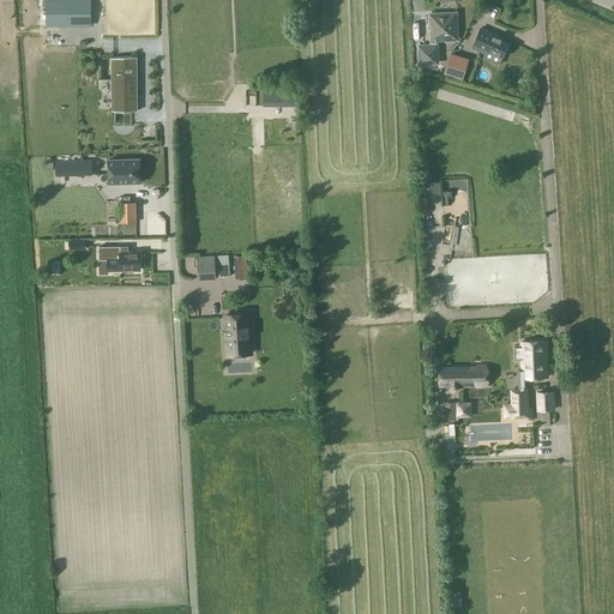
[(48,0),(48,24),(91,24),(91,0),(48,0)]
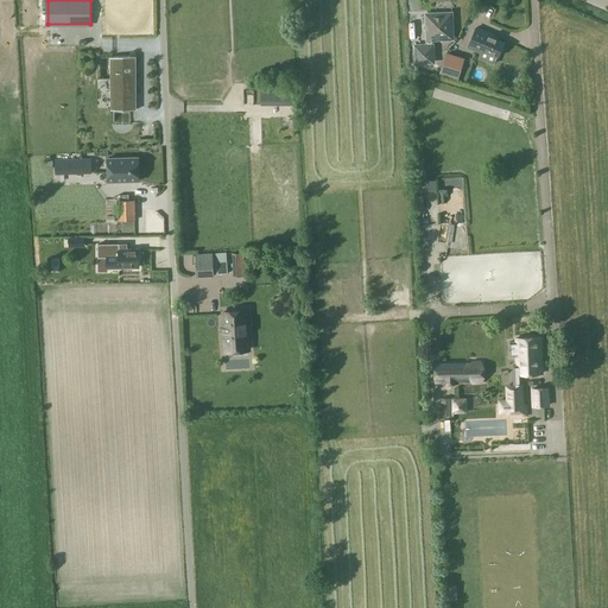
[(430,40),(456,39),(455,13),(429,14),(430,40)]
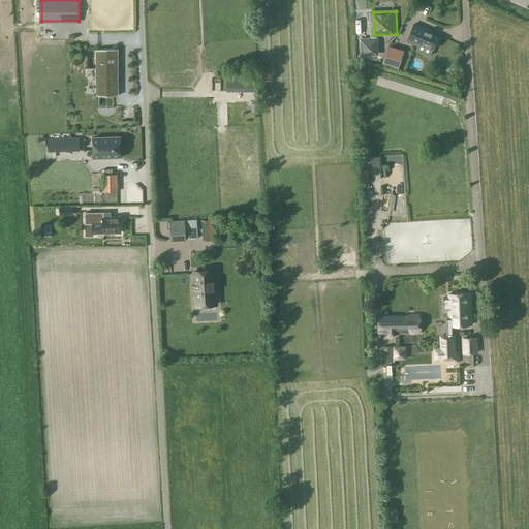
[(418,25),(412,39),(419,43),(417,50),(430,56),(433,49),(434,49),(435,47),(437,47),(439,41),(438,39),(439,37),(432,34),(433,31),(418,25)]
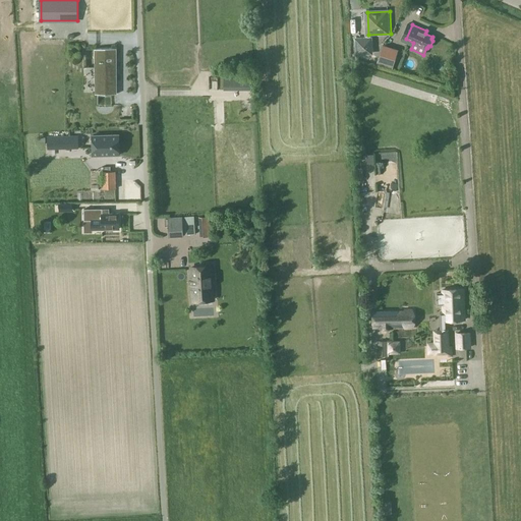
[(356,54),(373,53),(372,38),(355,38),(356,54)]
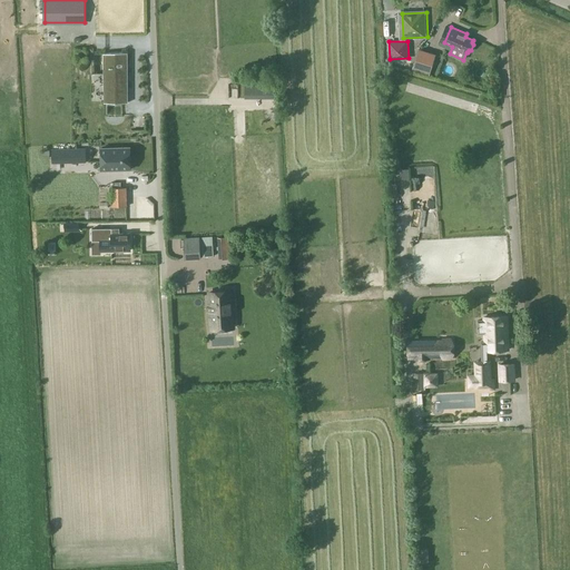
[(418,50),(411,70),(428,75),(434,56),(418,50)]
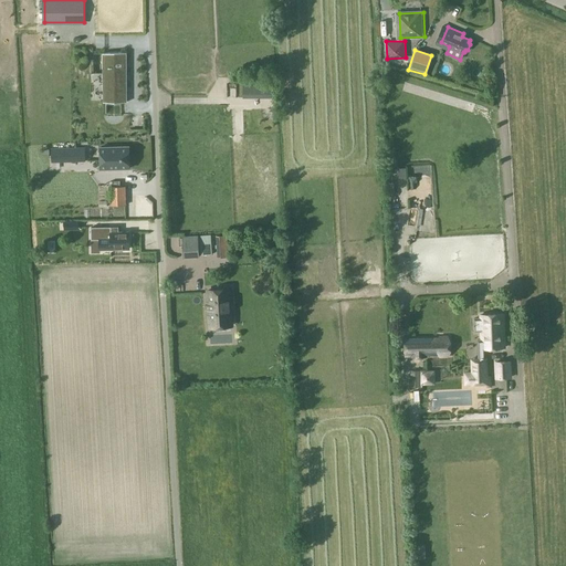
[(104,52),(104,102),(126,102),(126,52),(104,52)]
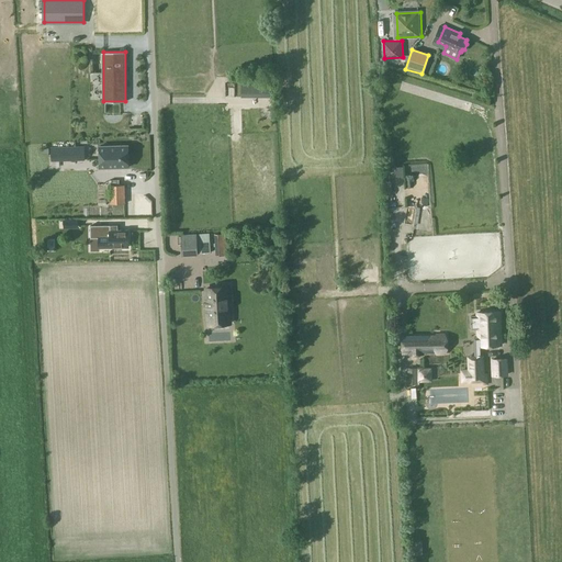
[(242,82),(243,97),(270,96),(269,82),(242,82)]
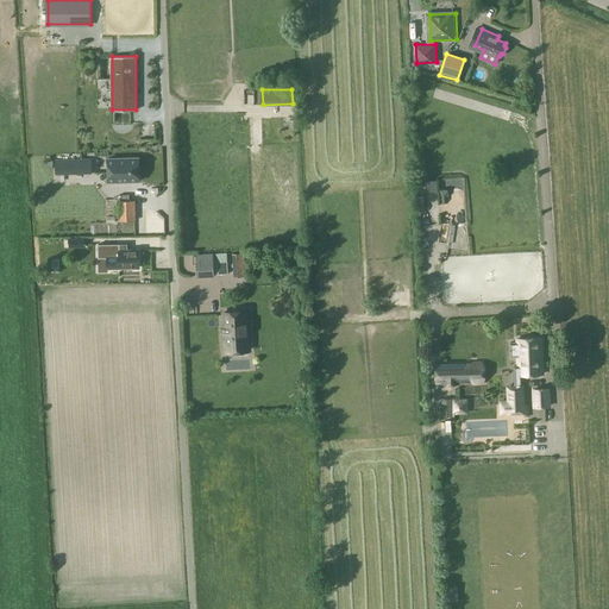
[(294,144),(293,127),(280,127),(280,144),(294,144)]
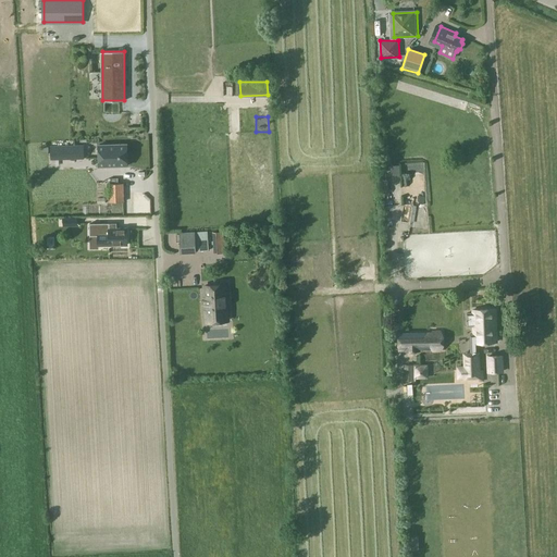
[(83,146),(50,147),(51,160),(84,159),(83,146)]
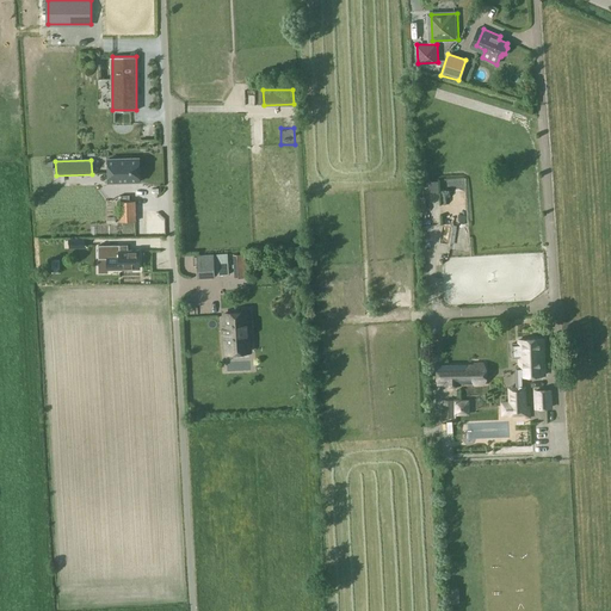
[(139,160),(109,160),(109,184),(139,183),(139,160)]
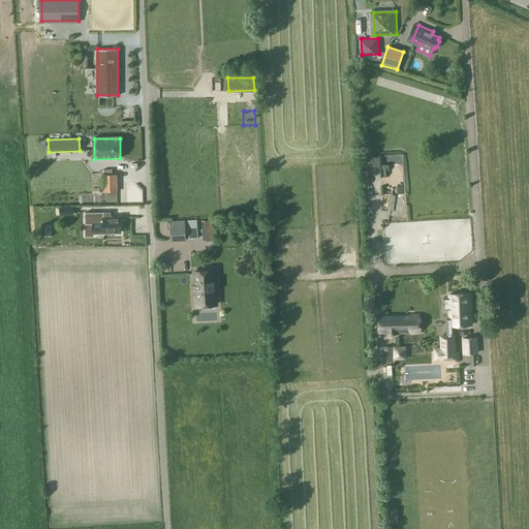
[(103,192),(117,192),(117,175),(102,175),(103,192)]
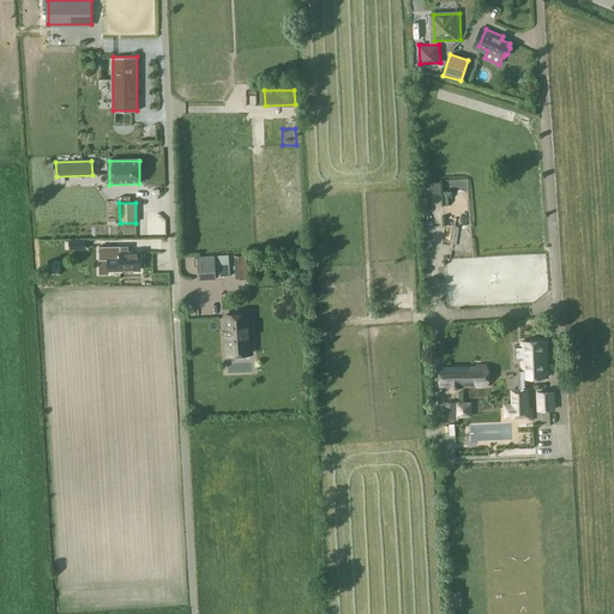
[(126,240),(126,250),(160,248),(158,239),(126,240)]
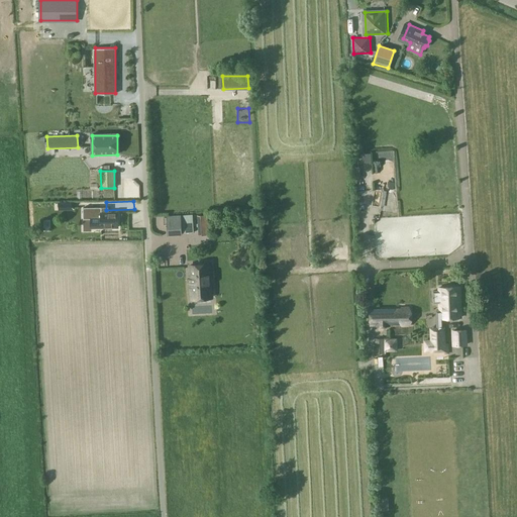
[(101,207),(84,207),(84,218),(91,218),(91,226),(101,226),(101,227),(118,227),(118,212),(101,212),(101,207)]
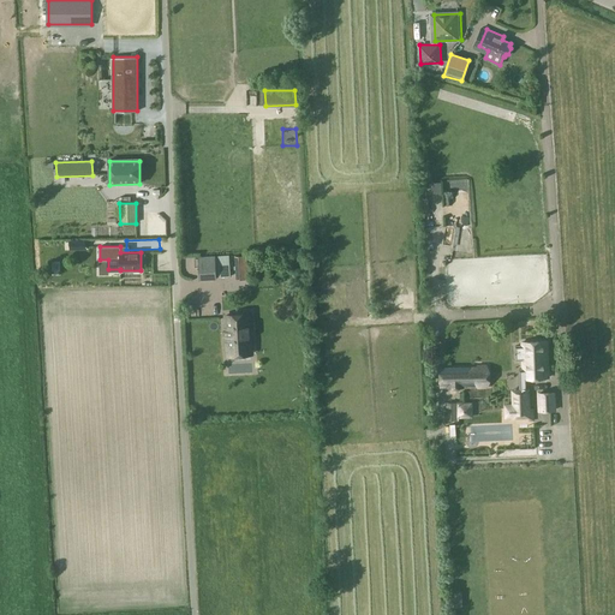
[(236,279),(246,279),(245,256),(236,256),(236,279)]
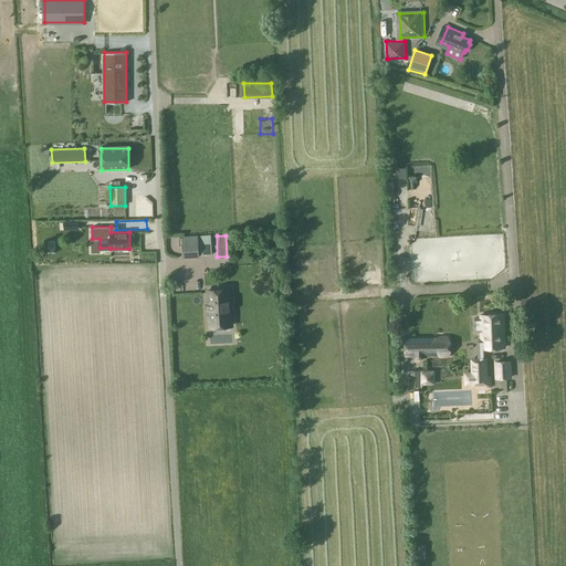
[(184,258),(198,257),(197,237),(182,237),(184,258)]
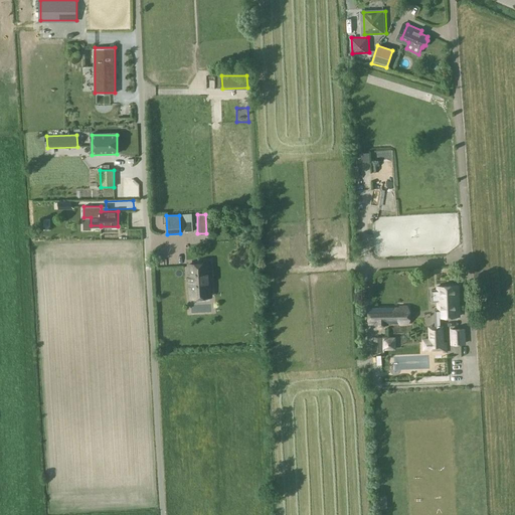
[(183,268),(182,244),(168,245),(168,259),(159,259),(159,269),(183,268)]
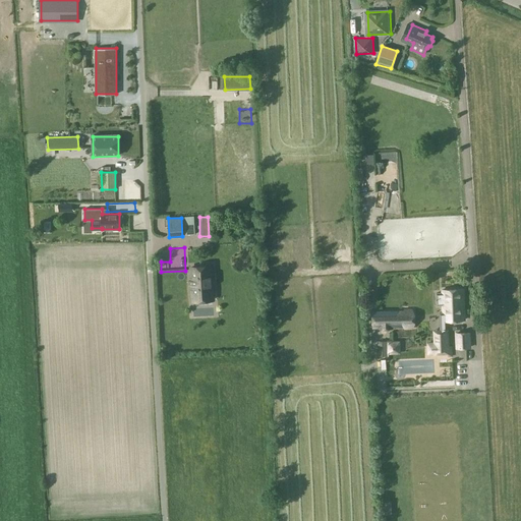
[(213,265),(189,266),(191,302),(215,301),(213,265)]
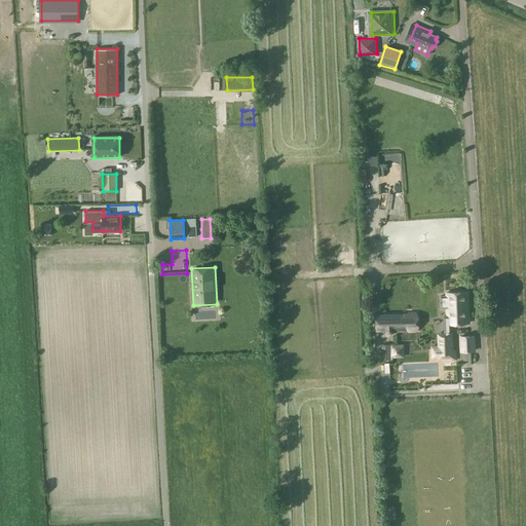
[(446,297),(441,297),(441,307),(447,306),(447,315),(447,324),(451,324),(470,323),(468,292),(446,293),(446,297)]
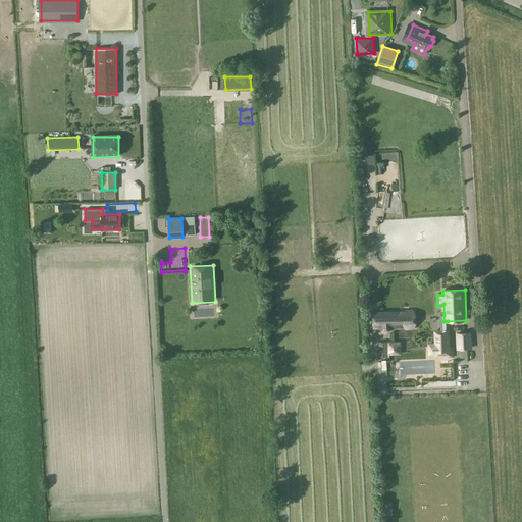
[(414,326),(414,313),(374,314),(375,327),(388,327),(388,323),(404,323),(404,326),(414,326)]
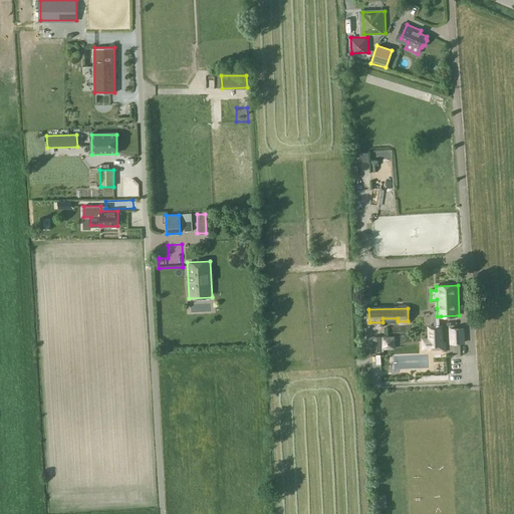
[(430,338),(422,338),(422,349),(442,349),(442,351),(446,351),(446,341),(442,341),(442,328),(441,316),(437,316),(437,308),(434,308),(434,328),(430,328),(430,338)]
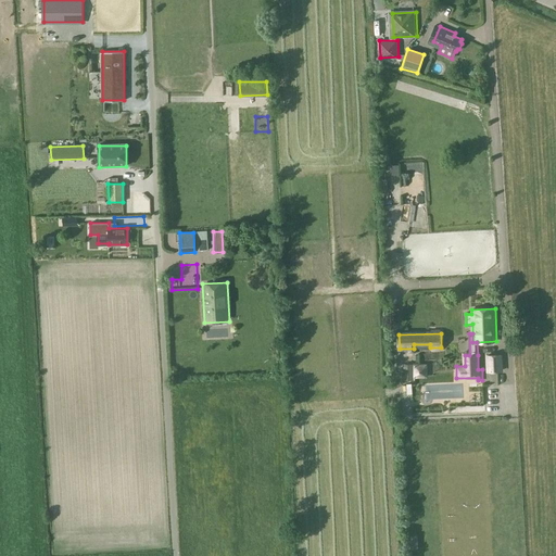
[(502,357),(498,355),(488,356),(488,371),(502,371),(502,357)]
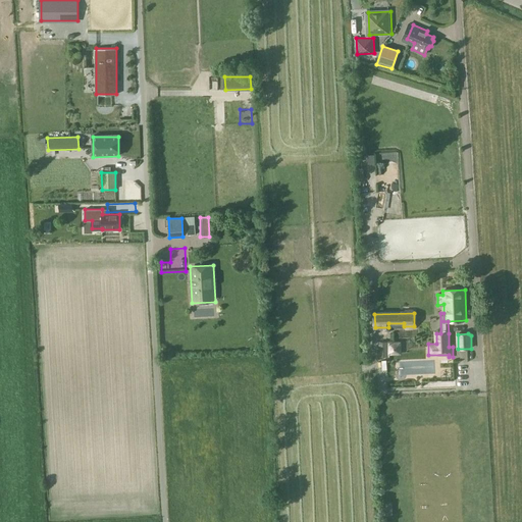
[(378,357),(386,356),(386,343),(378,343),(378,357)]
